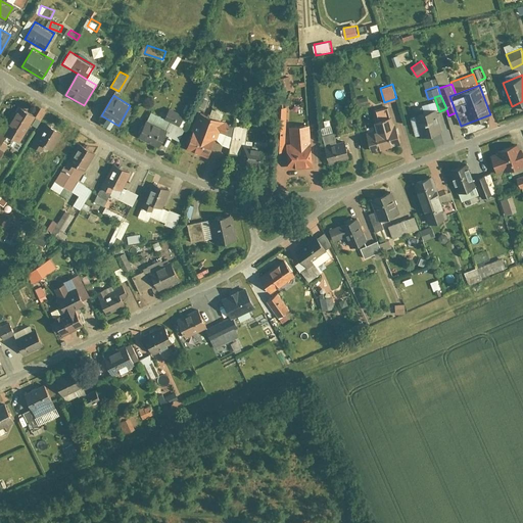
[(360,107),(370,104),(368,96),(358,98),(360,107)]
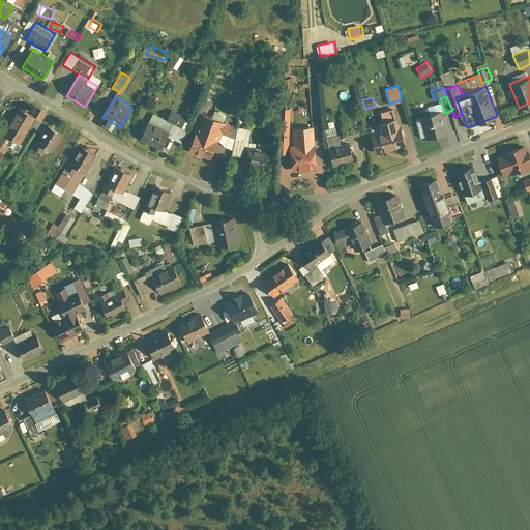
[(21,143),(36,118),(19,107),(3,133),(21,143)]
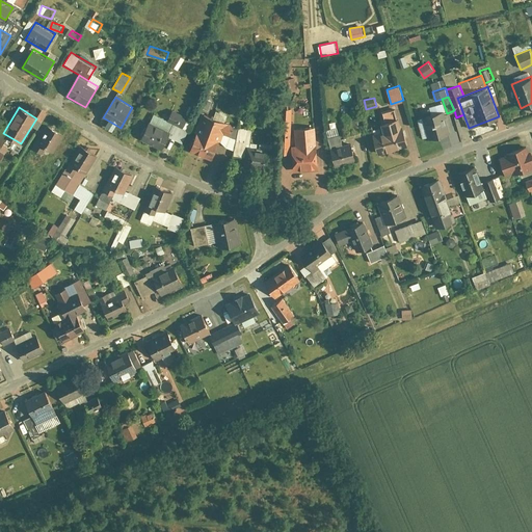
[(290,108),(282,108),(281,154),(289,155),(290,108)]
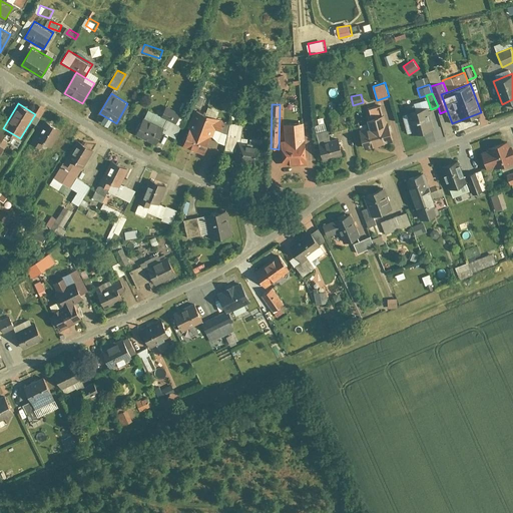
[(43,118),(48,108),(43,106),(38,116),(43,118)]
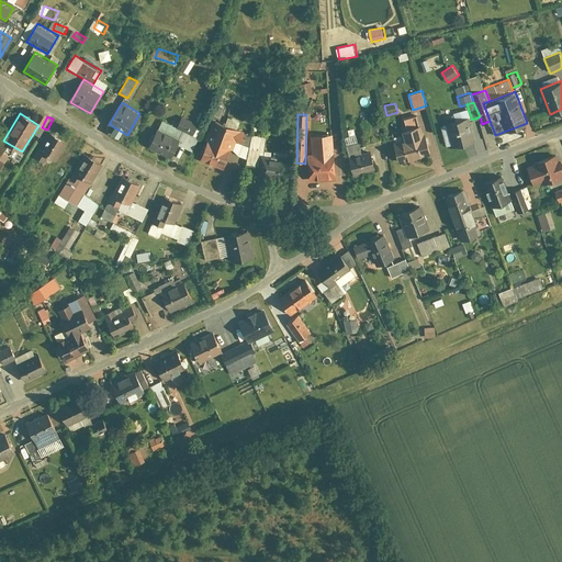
[(186,132),(192,135),(199,124),(183,116),(178,127),(186,132)]
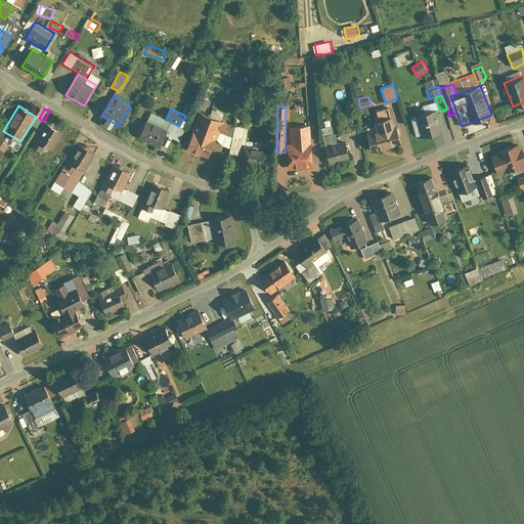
[(415,115),(421,136),(443,130),(437,108),(415,115)]
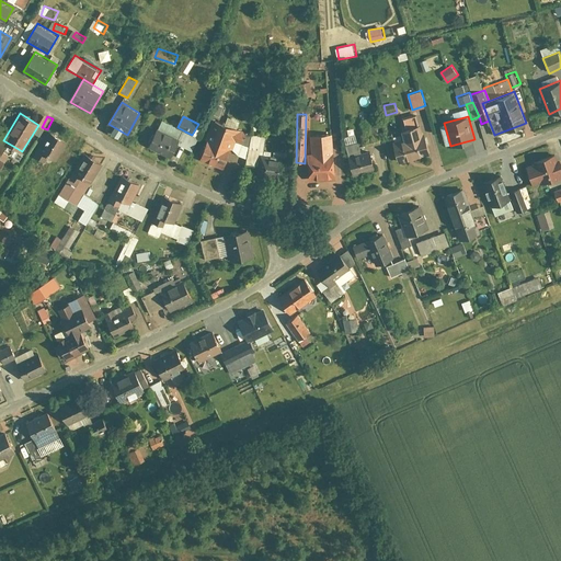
[(198,160),(225,169),(238,129),(212,121),(198,160)]
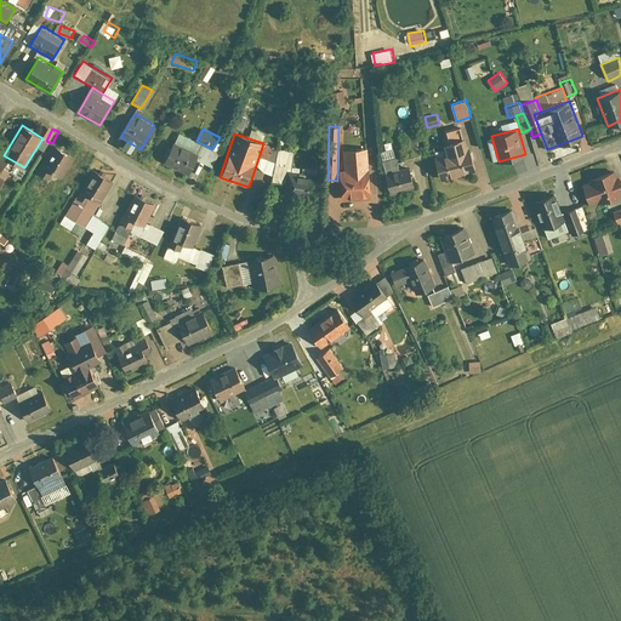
[(434,158),(440,181),(476,171),(466,137),(443,143),(446,154),(434,158)]
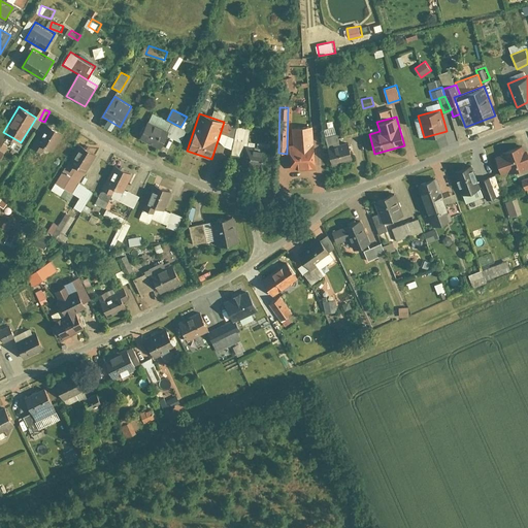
[(138,135),(160,147),(167,135),(168,133),(146,121),(138,135)]
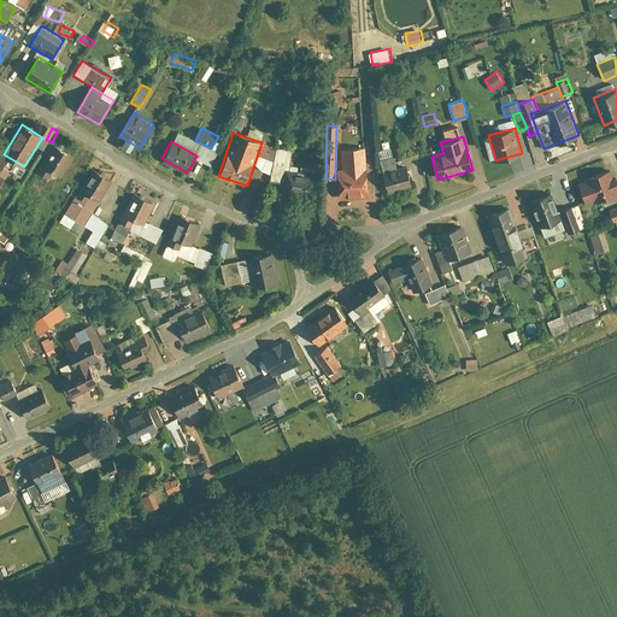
[(75,154),(54,145),(43,165),(63,176),(75,154)]
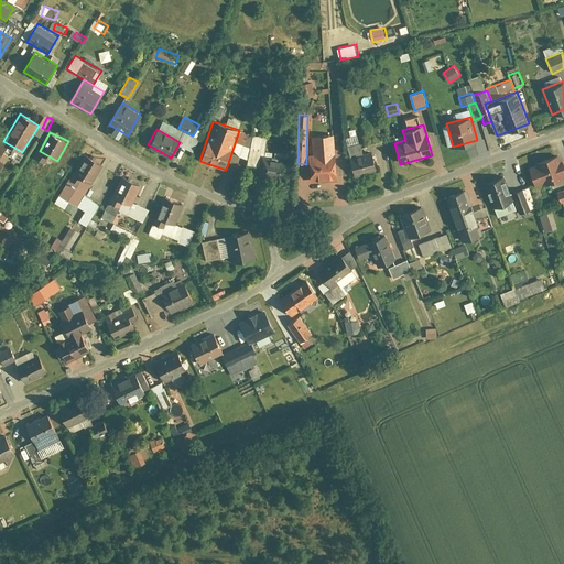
[(180,142),(179,144),(191,152),(198,139),(193,136),(186,132),(180,142)]
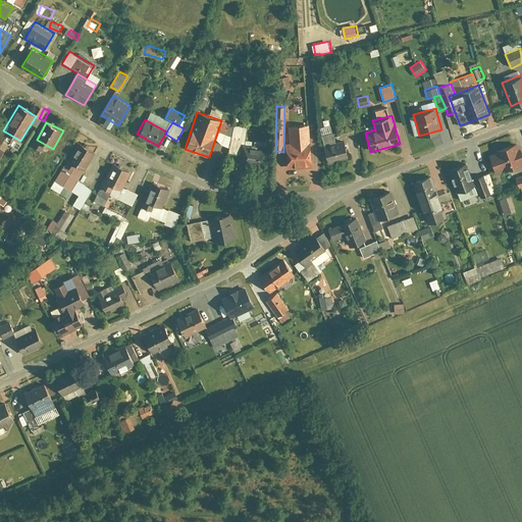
[(325,146),(337,143),(332,124),(320,127),(325,146)]
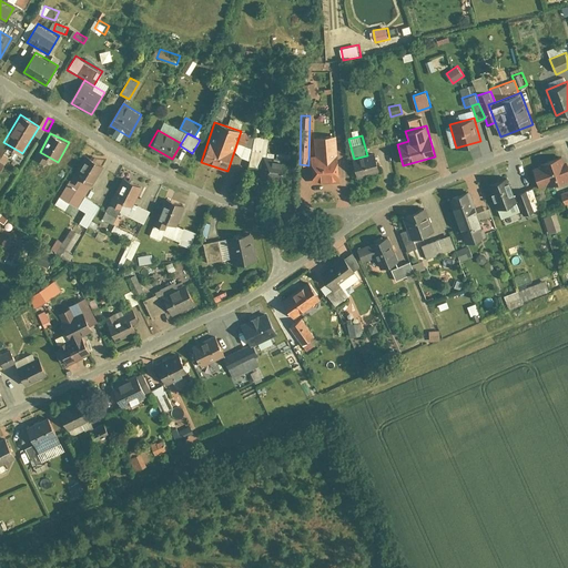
[(311,158),(314,184),(340,181),(335,137),(314,138),(316,156),(311,158)]
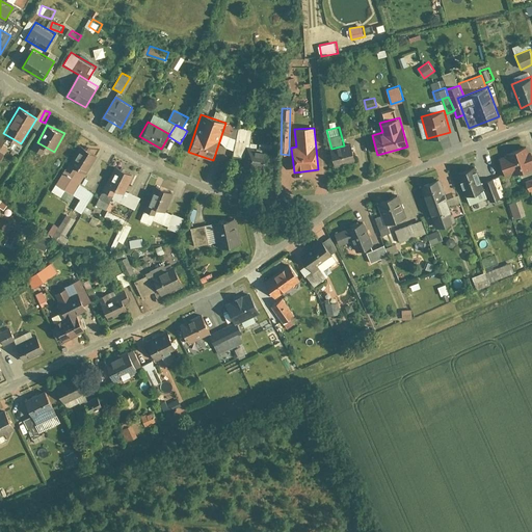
[(331,149),(337,167),(356,162),(351,143),(344,145),(331,149)]
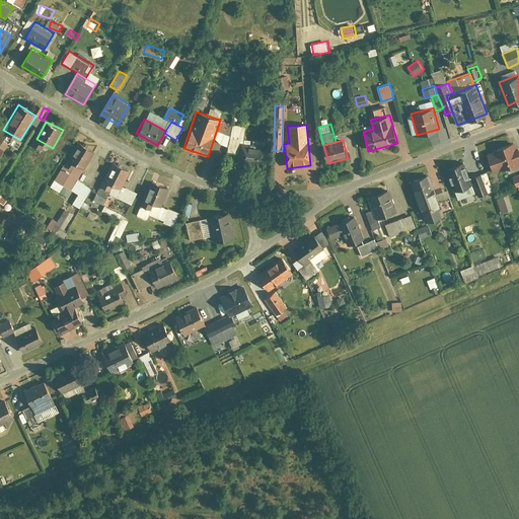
[(55,179),(71,189),(93,152),(78,142),(55,179)]
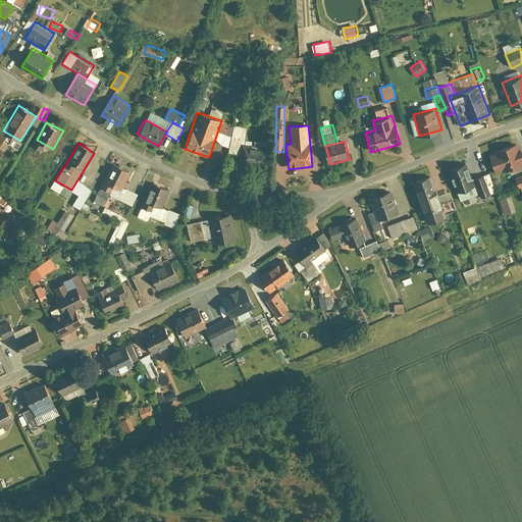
[(244,143),(241,162),(262,164),(264,146),(244,143)]
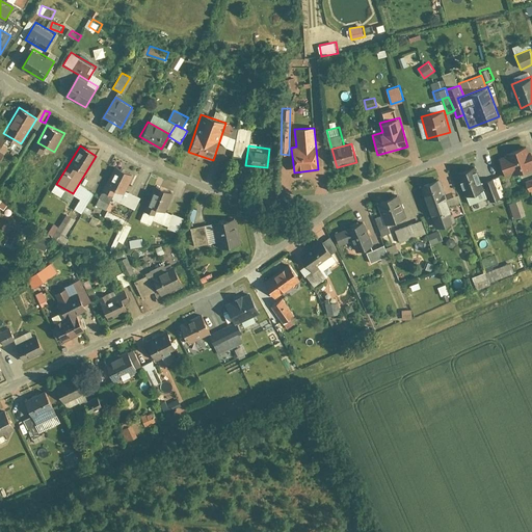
[(500,155),(507,176),(531,166),(531,161),(526,145),(500,155)]
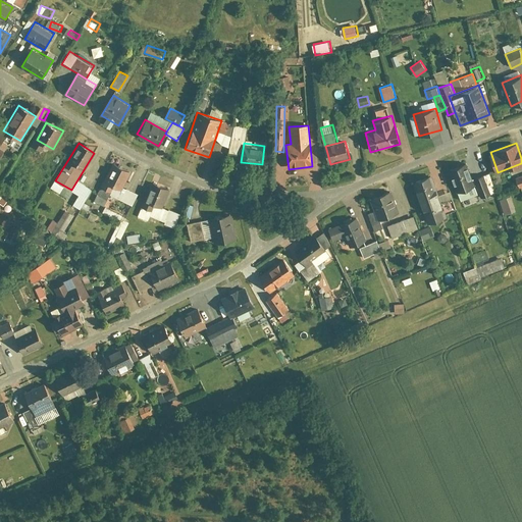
[(449,168),(458,191),(475,185),(466,161),(449,168)]
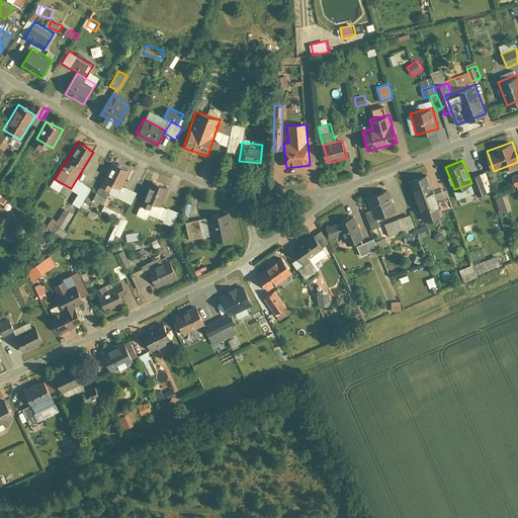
[(112,184),(120,188),(122,185),(130,171),(111,163),(100,185),(110,189),(112,184)]
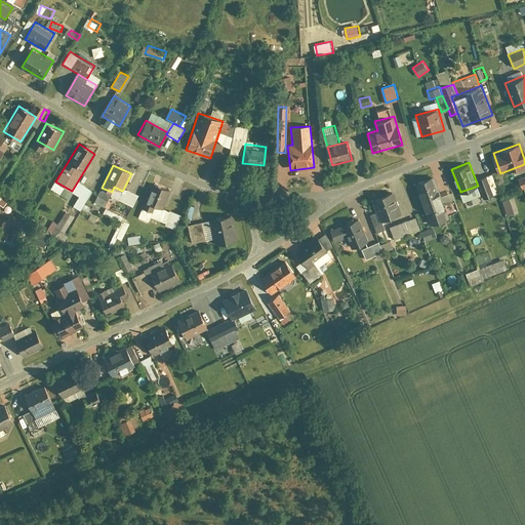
[(487,175),(478,178),(484,198),(493,195),(487,175)]
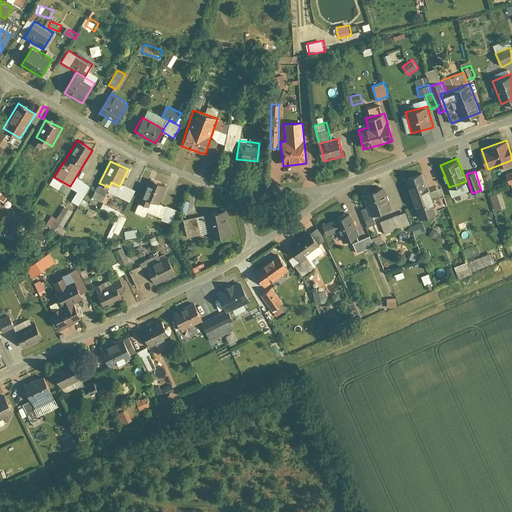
[(405,179),(420,218),(438,211),(423,172),(405,179)]
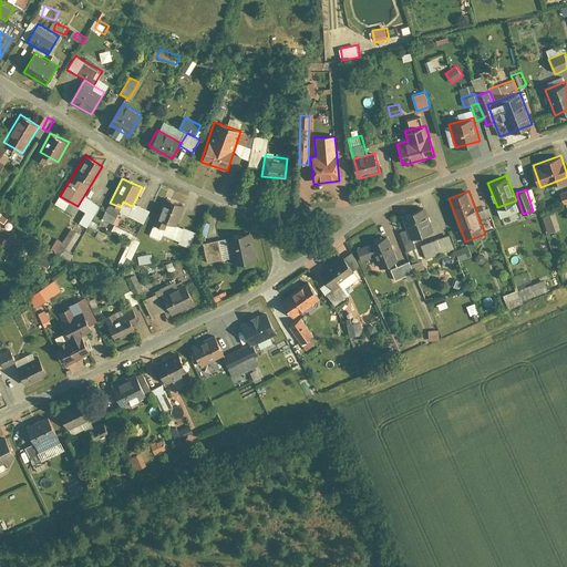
[(185,206),(165,198),(154,224),(174,233),(176,226),(185,206)]
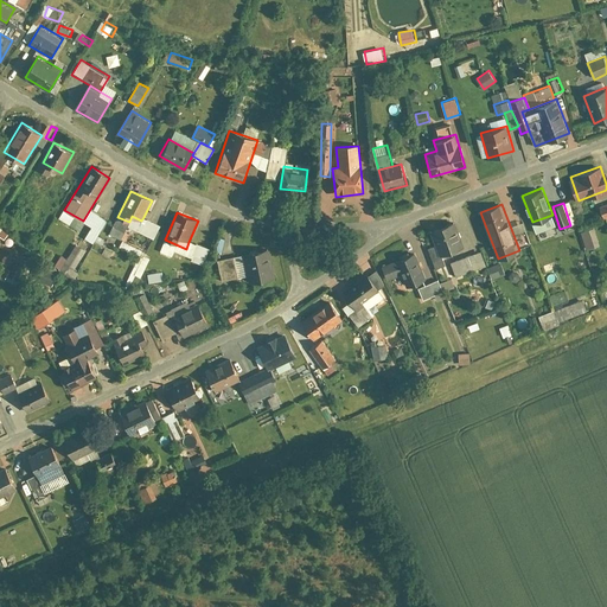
[(141,221),(132,216),(129,222),(127,225),(154,240),(160,225),(144,217),(141,221)]
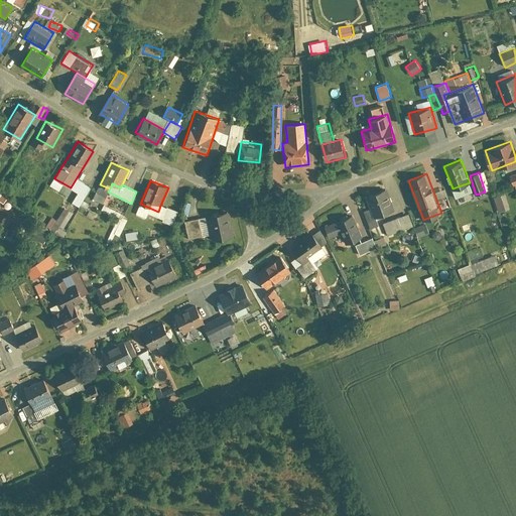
[(366,196),(373,216),(394,209),(387,187),(366,196)]
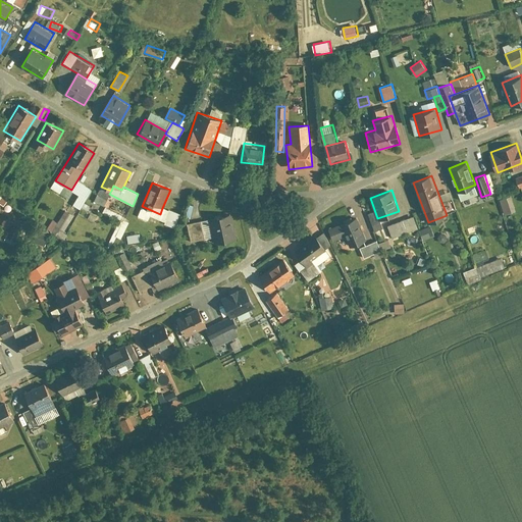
[(513,196),(501,200),(505,214),(517,210),(513,196)]
